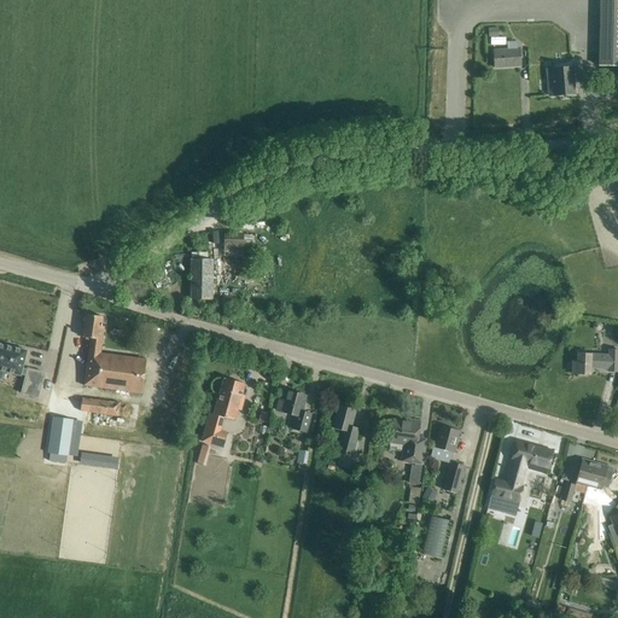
[(617,0),(600,0),(599,65),(617,65),(617,0)]
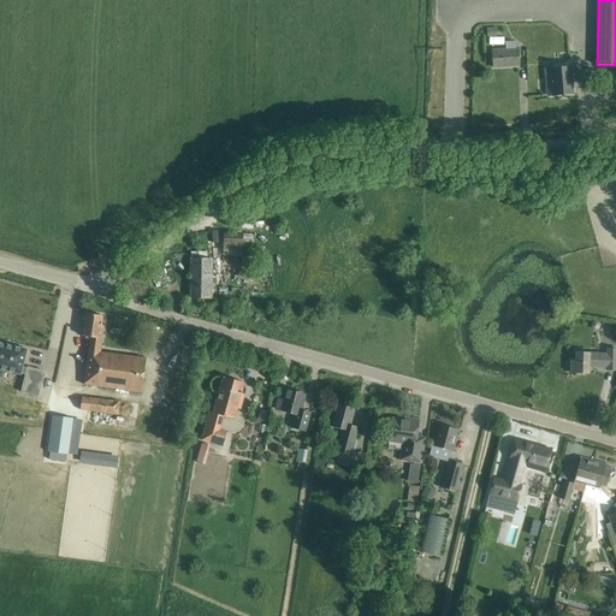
[(505,52),(492,53),(493,67),(519,65),(517,51),(515,51),(515,41),(504,42),(505,52)]
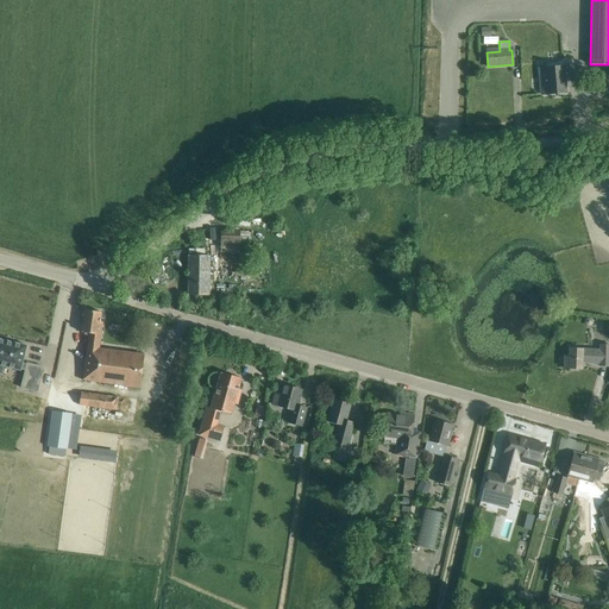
[(541,94),(566,92),(565,68),(539,70),(541,94)]
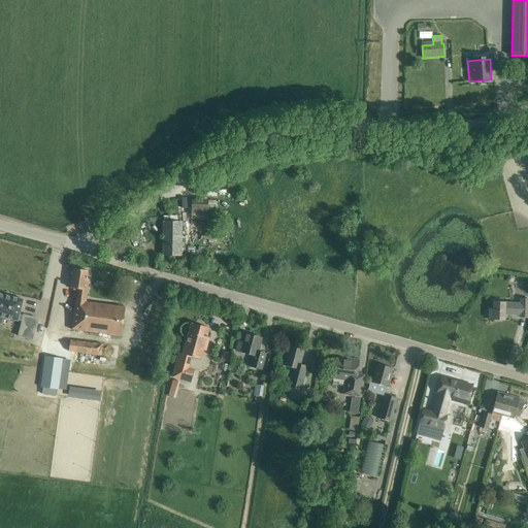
[(163,221),(163,256),(182,256),(182,222),(163,221)]
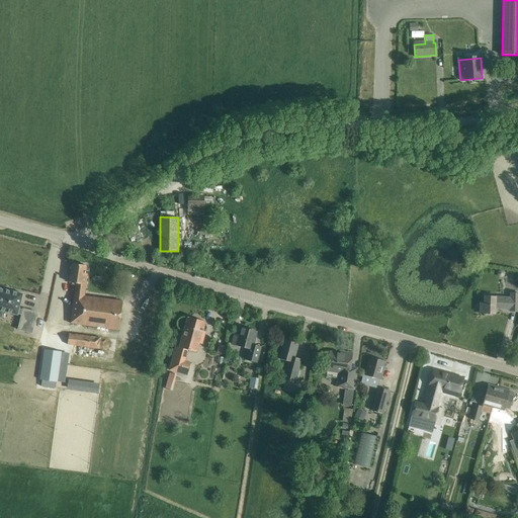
[(195,218),(195,221),(197,222),(195,231),(204,232),(204,238),(209,239),(209,233),(205,232),(207,220),(195,218)]
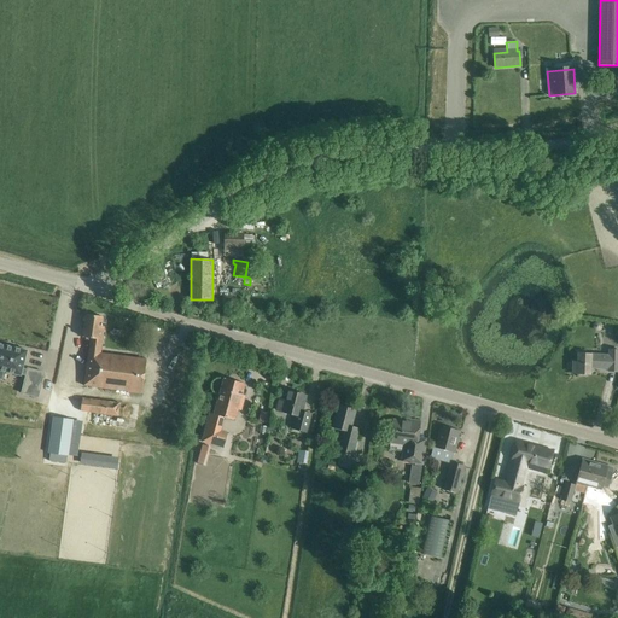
[(86,314),(85,326),(83,337),(91,338),(85,386),(141,394),(146,360),(100,353),(104,327),(101,327),(103,316),(86,314)]
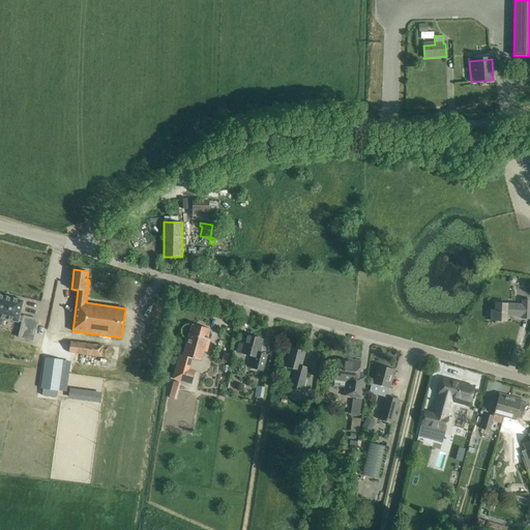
[(508,277),(508,281),(510,284),(513,284),(517,282),(517,278),(514,275),(511,275),(508,277)]
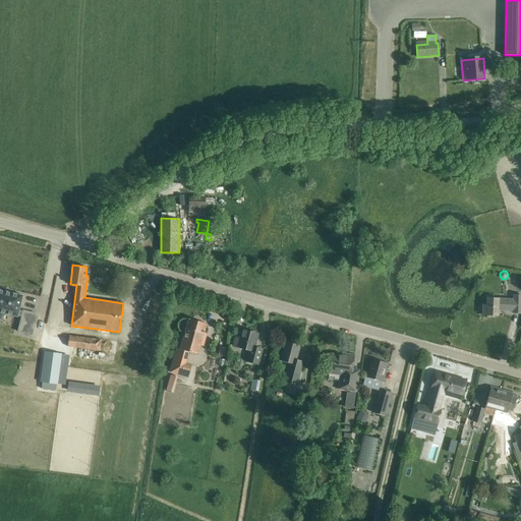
[(0,289),(0,320),(1,321),(3,313),(18,317),(18,315),(21,316),(17,332),(33,335),(38,313),(22,309),(22,311),(19,310),(23,295),(0,289)]
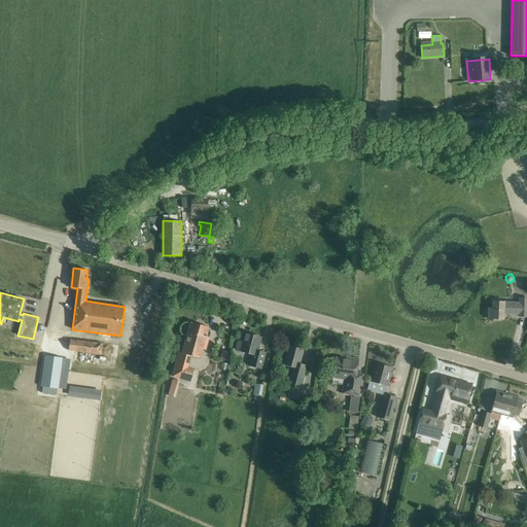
[(488,318),(503,319),(504,311),(519,312),(519,316),(526,316),(526,297),(520,297),(520,303),(493,301),(493,309),(489,309),(488,318)]
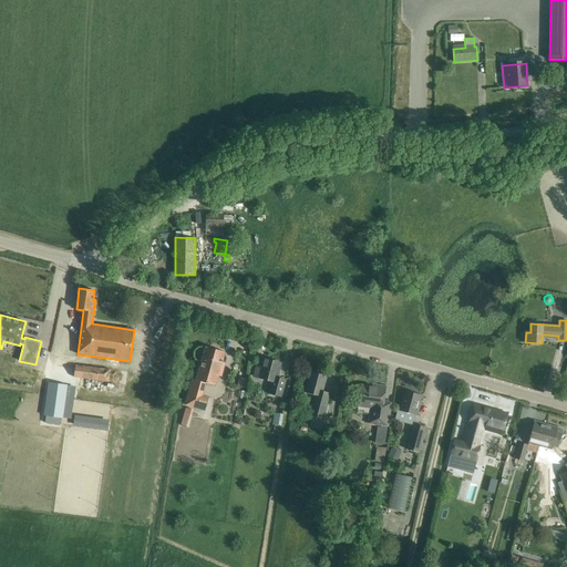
[(164,357),(172,328),(166,327),(158,354),(164,357)]
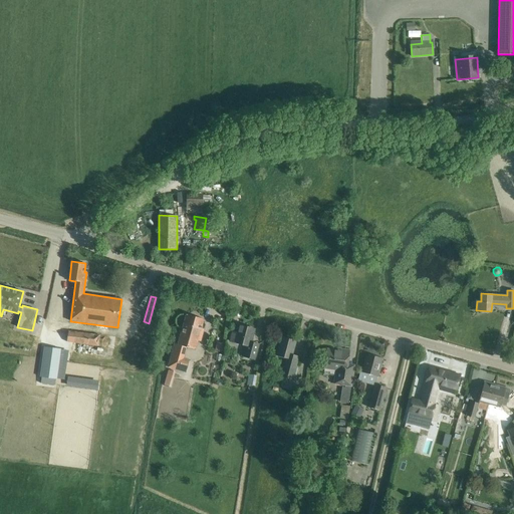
[(186,314),(178,344),(173,343),(167,367),(186,371),(189,360),(183,358),(187,347),(195,349),(204,319),(186,314)]
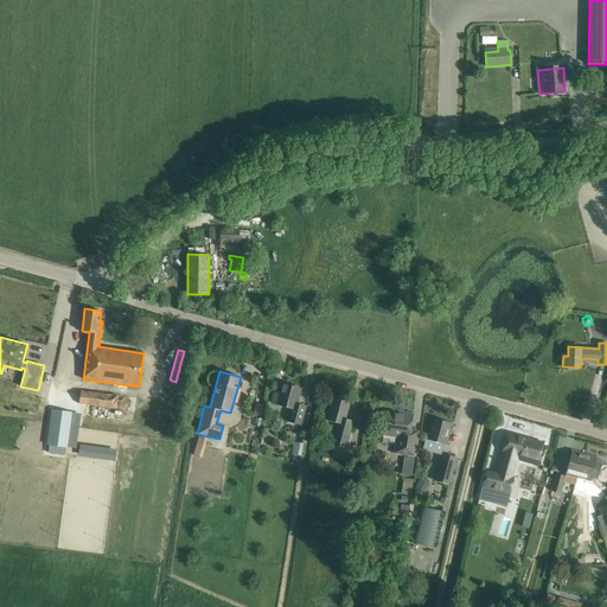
[(274,393),(272,403),(291,408),(287,420),(301,425),(302,419),(306,407),(296,404),(301,389),(282,384),(280,394),(274,393)]
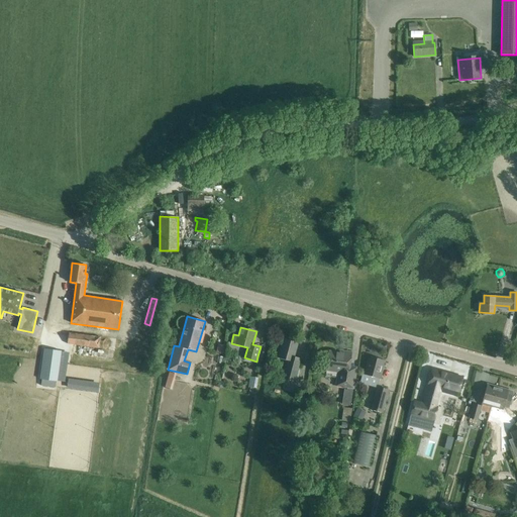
[(47,330),(45,341),(99,348),(100,336),(47,330)]
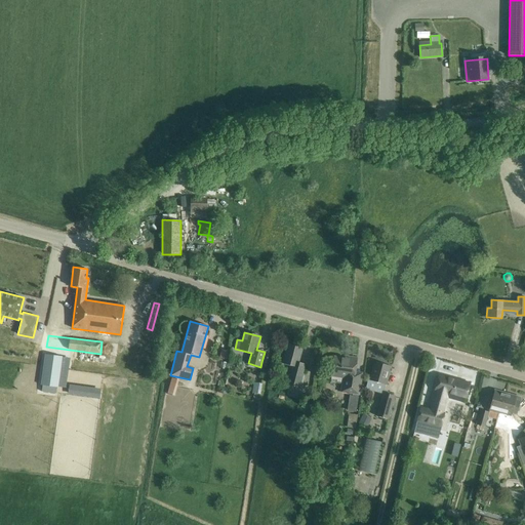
[(287,344),(285,354),(282,363),(291,366),(287,384),(299,388),(306,364),(298,362),(303,348),(287,344)]
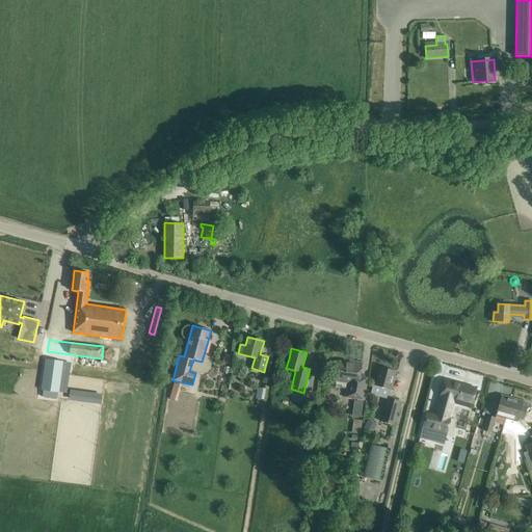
[(45,372),(42,390),(58,392),(61,374),(62,362),(46,360),(45,372)]
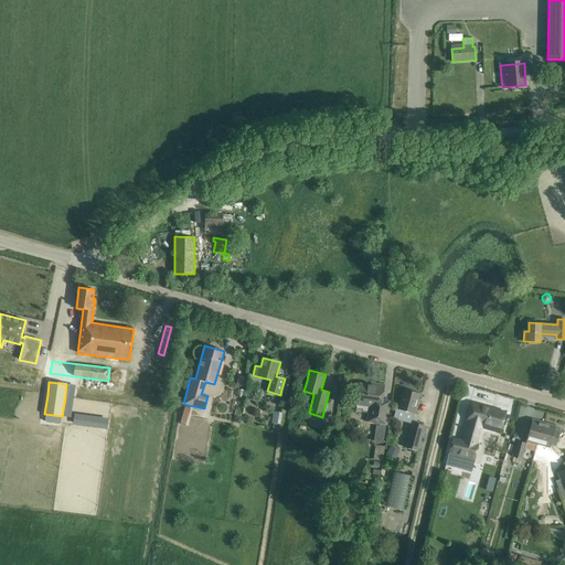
[(377,419),(377,422),(374,441),(383,443),(386,423),(386,418),(388,407),(380,406),(380,403),(381,403),(384,385),(374,384),(373,386),(360,384),(356,403),(371,405),(370,417),(377,419)]
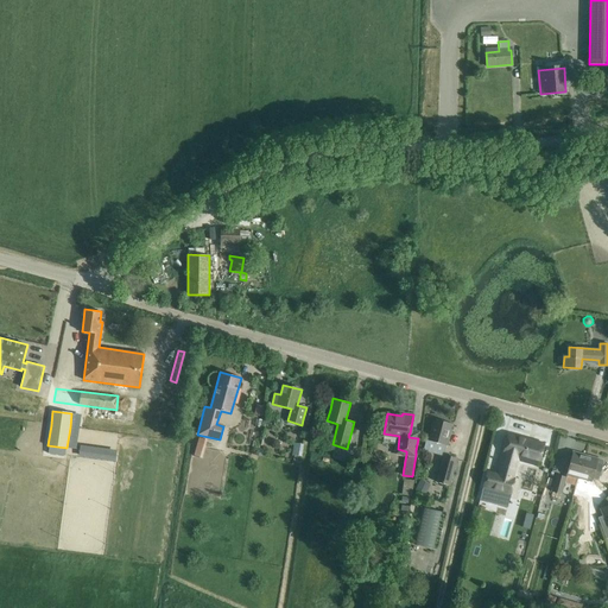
[(448,444),(450,436),(453,424),(434,419),(429,439),(448,444)]
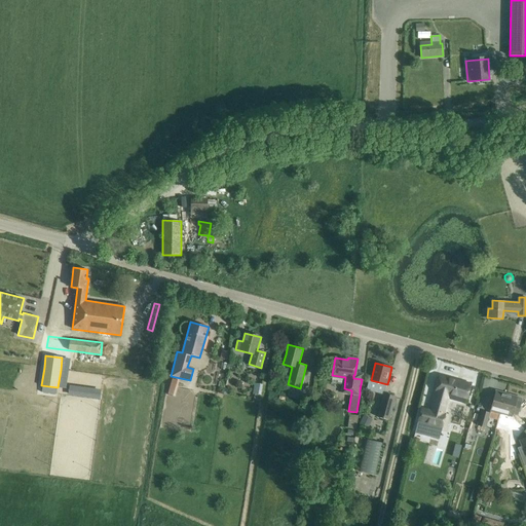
[(439,439),(449,399),(465,403),(471,386),(456,383),(457,380),(440,375),(429,414),(420,412),(415,434),(439,439)]
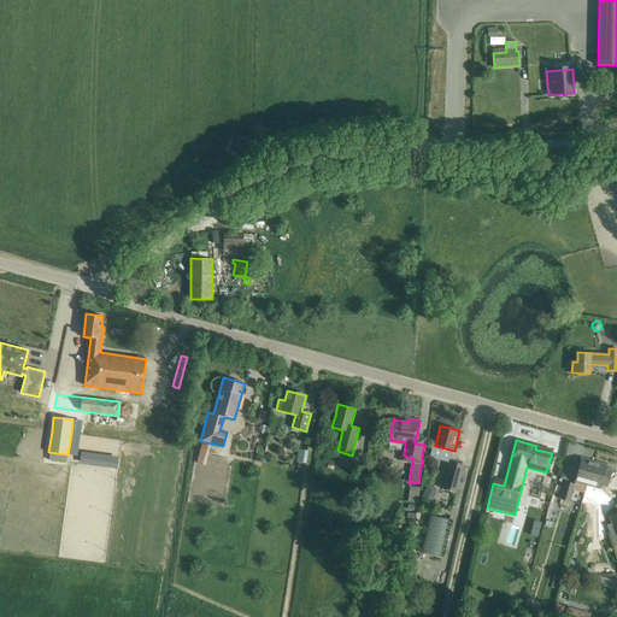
[(209,456),(211,446),(203,444),(200,453),(209,456)]
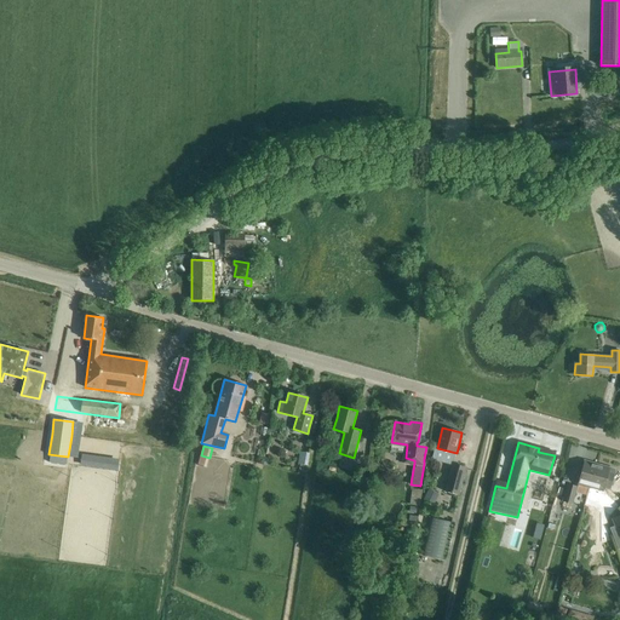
[(298,465),(308,466),(309,453),(300,452),(298,465)]
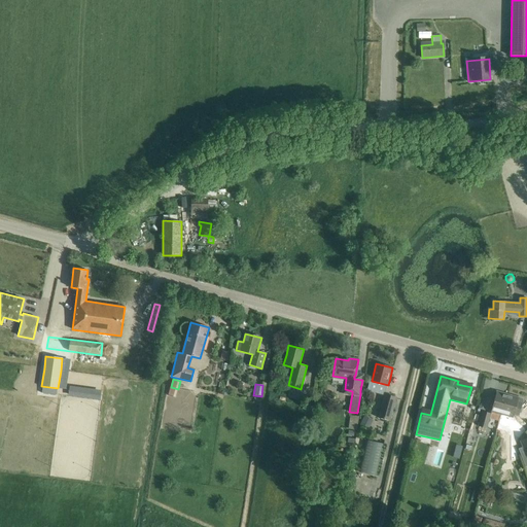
[(479,426),(487,428),(489,418),(500,421),(507,394),(497,391),(491,412),(491,414),(483,412),(479,426)]
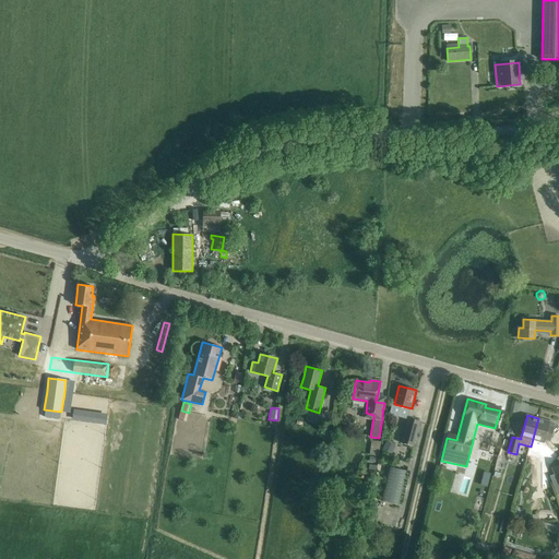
[(407,418),(401,443),(413,447),(419,421),(407,418)]
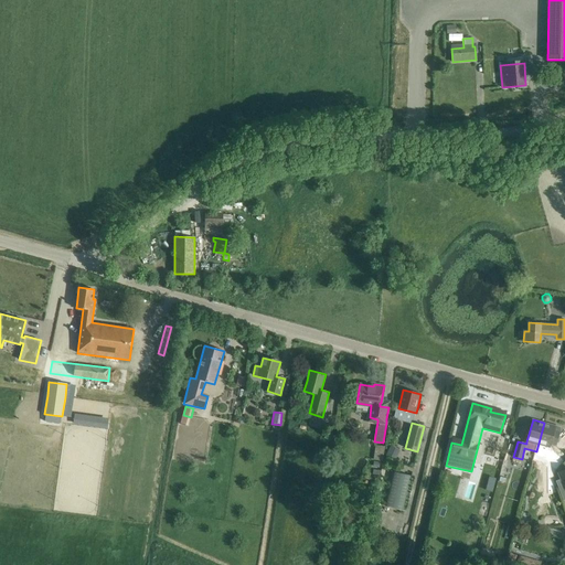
[(544,423),(536,451),(546,455),(548,447),(550,447),(550,445),(555,447),(560,428),(555,427),(555,426),(544,423)]
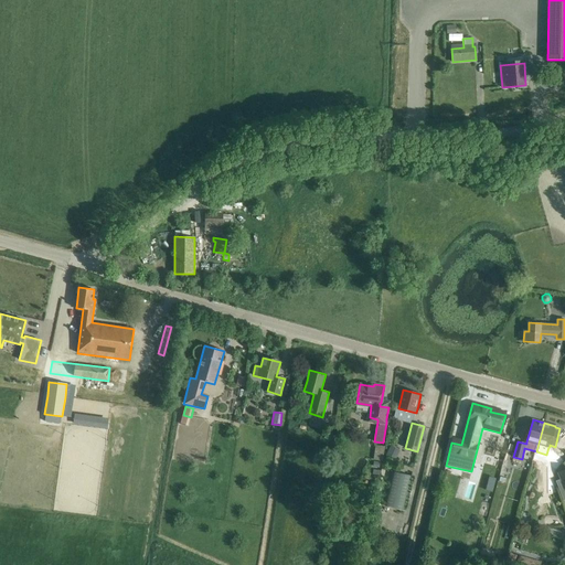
[(386,457),(394,461),(400,449),(391,446),(386,457)]
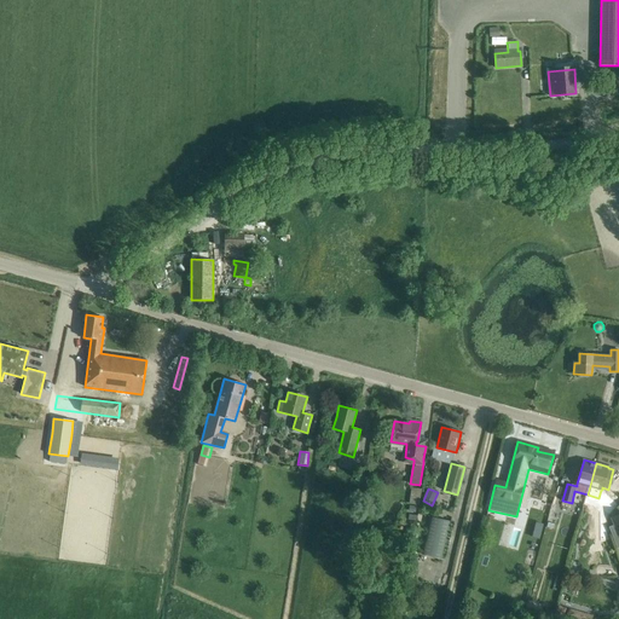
[(606,491),(594,504),(601,510),(613,498),(606,491)]
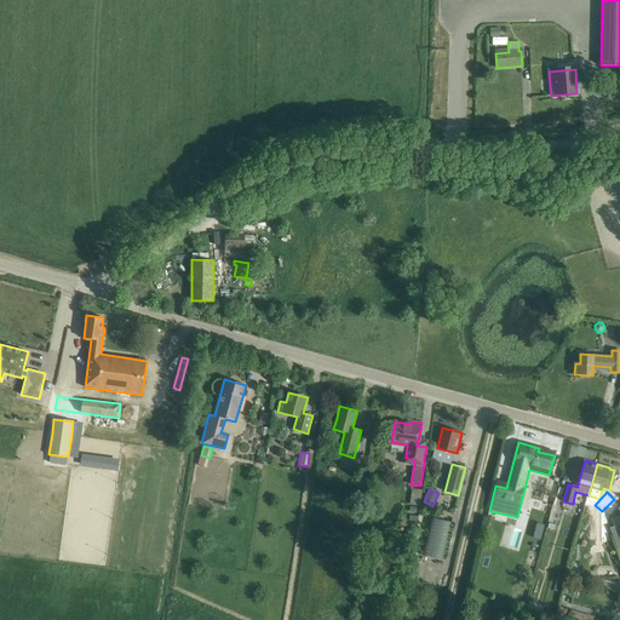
[(544,517),(537,515),(533,529),(540,532),(544,517)]
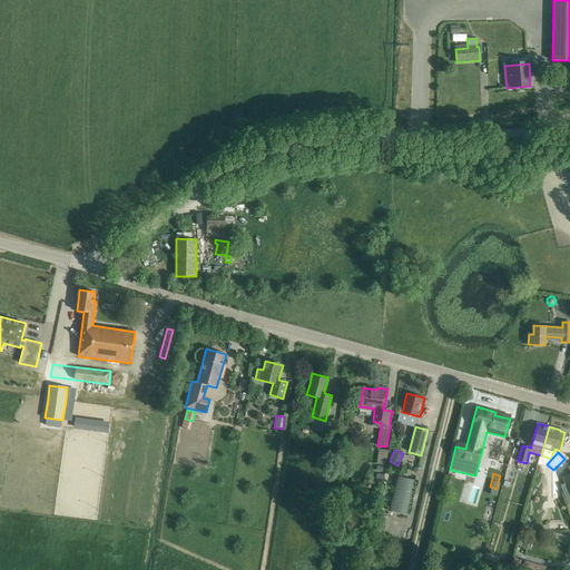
[(415,481),(394,478),(387,510),(408,514),(415,481)]
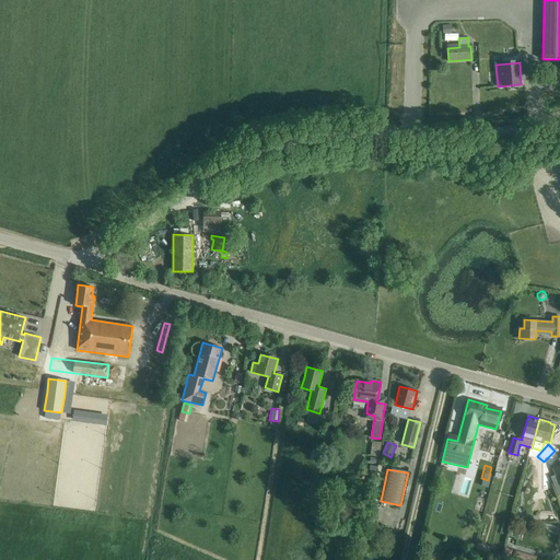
[(501,558),(508,559),(509,559),(512,549),(504,547),(501,558)]
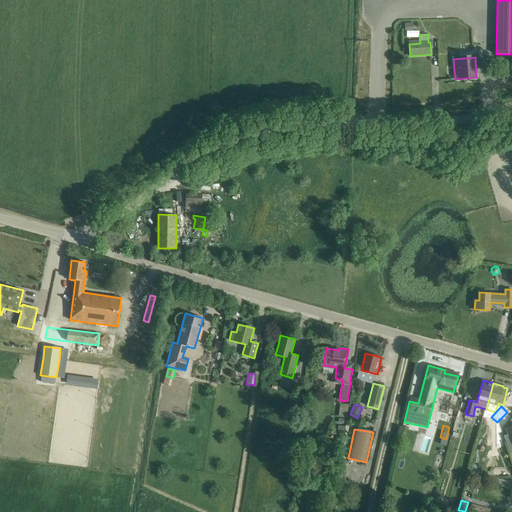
[(467,510),(473,511),(481,511),(484,505),(470,501),(467,510)]
